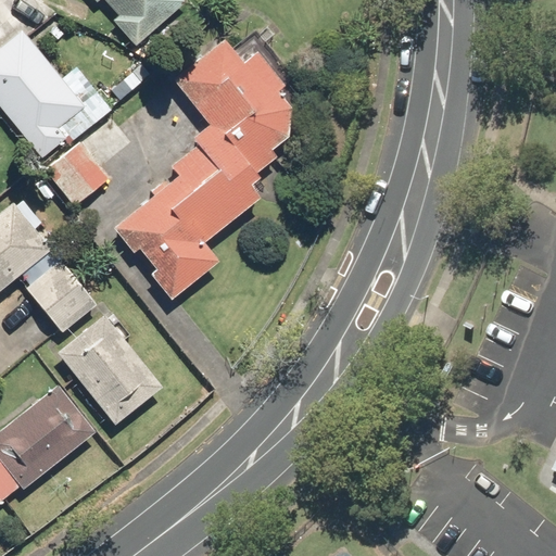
[(184,0),(93,0),(96,1),(97,0),(105,0),(118,14),(113,20),(136,46),(186,1),(184,0)]
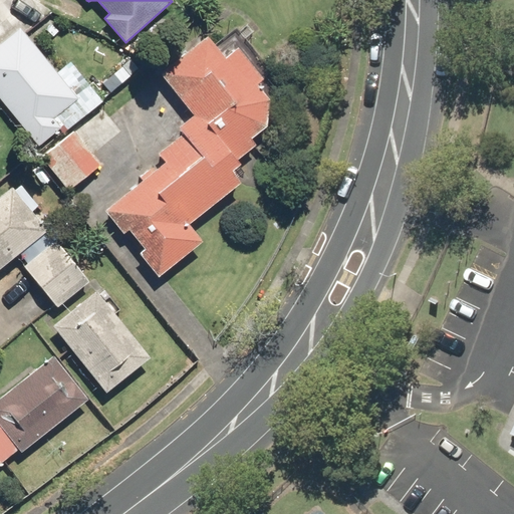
[(0,97),(39,146),(62,126),(54,117),(78,97),(21,27),(0,43),(0,97)]
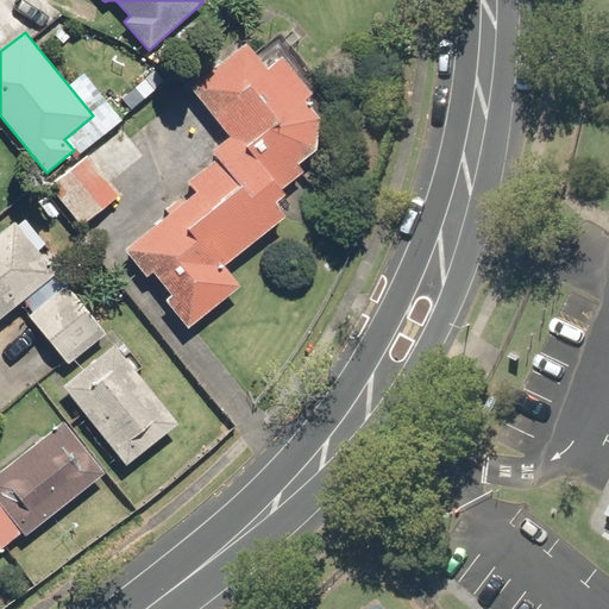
[(284,193),(282,189),(305,170),(299,163),(337,132),(307,96),(312,93),(281,56),(267,68),(244,41),(188,86),(228,135),(211,150),(217,157),(187,181),(194,190),(123,249),(145,276),(151,271),(169,294),(164,299),(188,327),(240,284),(225,264),(286,214),(275,201),(284,193)]
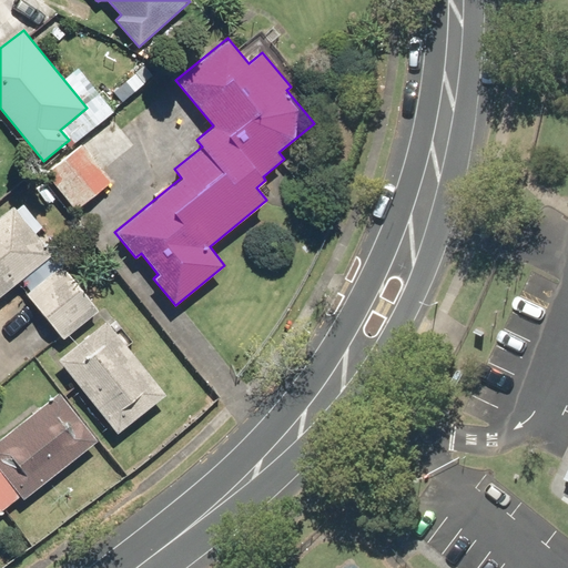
[(49,165),(40,173),(77,217),(118,184),(81,140),(49,165)]
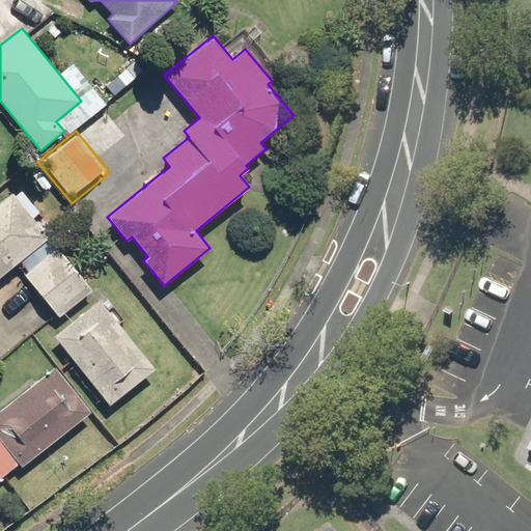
[(16,191),(0,202),(0,276),(51,236),(16,191)]
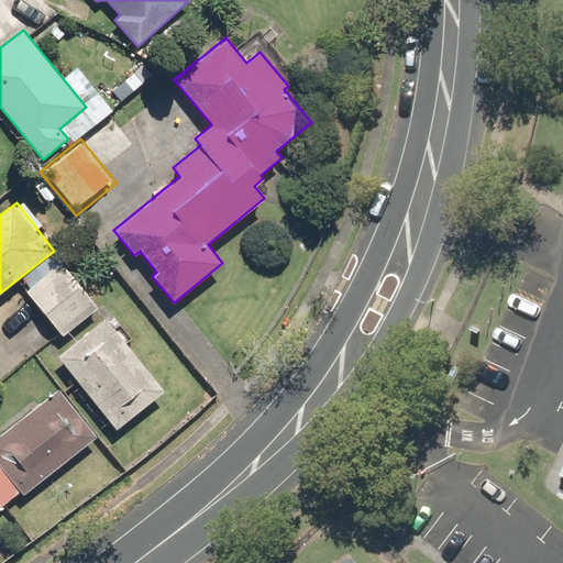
[(59,262),(23,291),(64,340),(100,310),(59,262)]
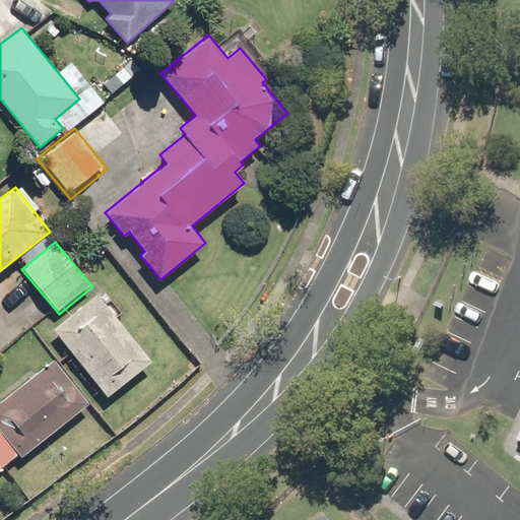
[(98,293),(53,329),(108,396),(152,361),(98,293)]
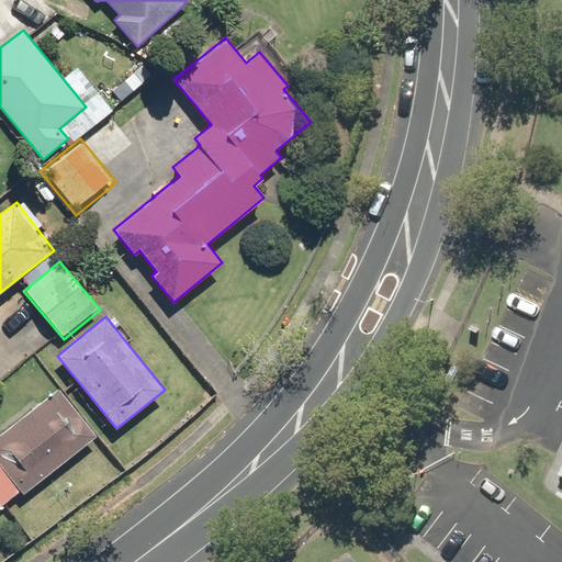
[(0,506),(21,491),(23,494),(98,436),(58,386),(0,431),(0,506)]
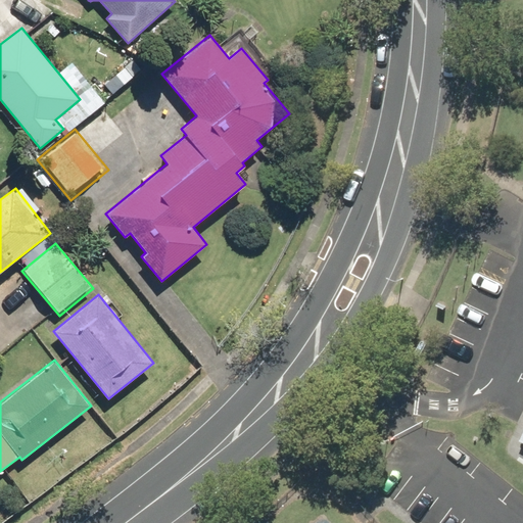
All buildings are outlined.
